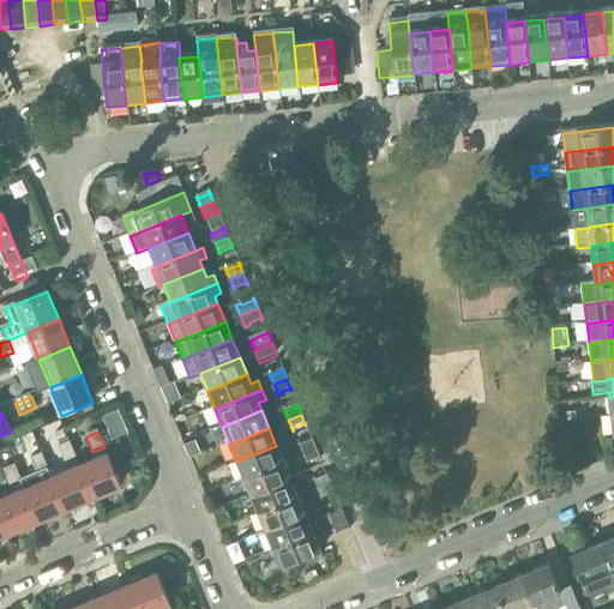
[(64,433),(55,436),(60,447),(68,444),(64,433)]
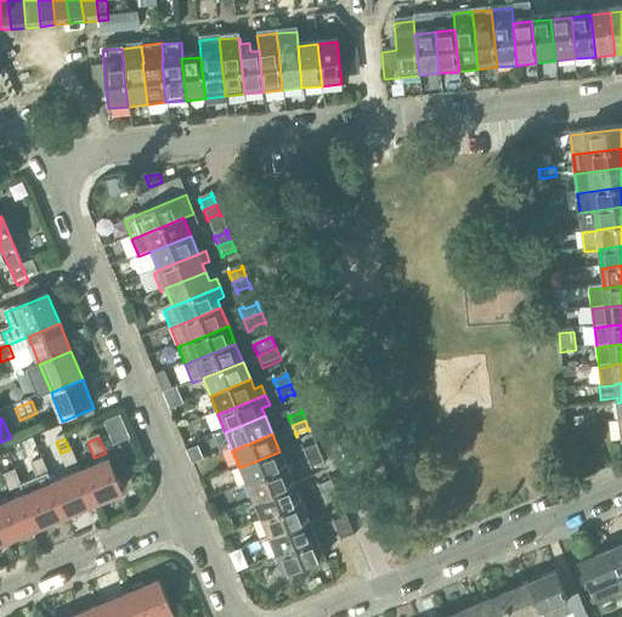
[(307,462),(320,456),(317,449),(318,449),(316,445),(315,446),(316,448),(304,452),(304,449),(301,451),(304,454),(307,462)]
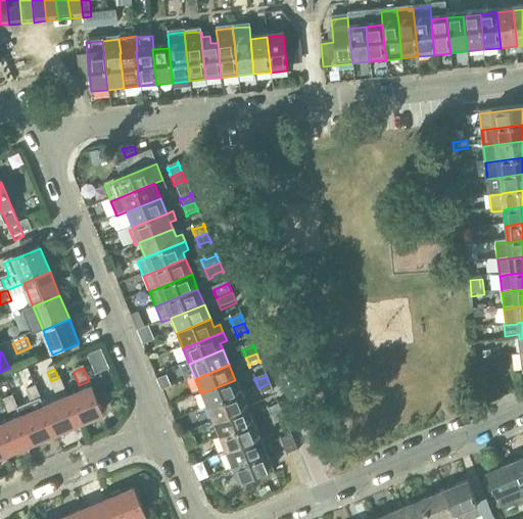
[(59,378),(50,382),(55,395),(65,391),(59,378)]
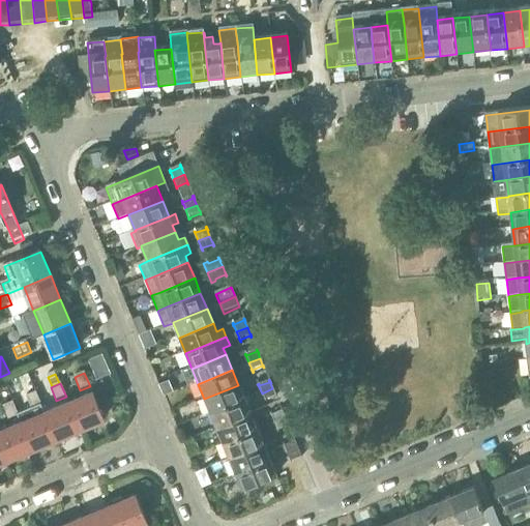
[(210,414),(244,400),(238,385),(204,399),(210,414)]
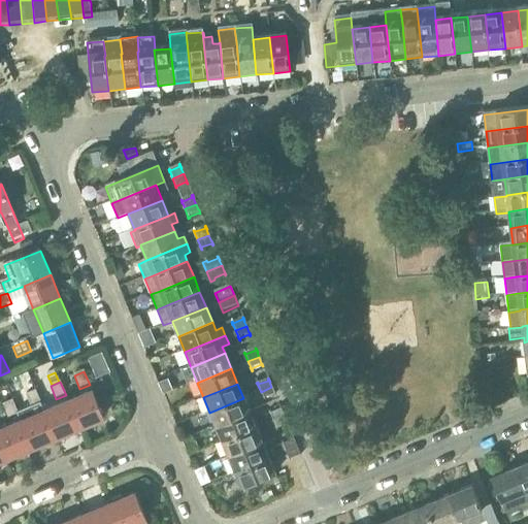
[(271,387),(261,392),(263,397),(263,398),(264,402),(265,401),(265,399),(274,395),(275,397),(276,397),(274,393),(273,393),(271,387)]
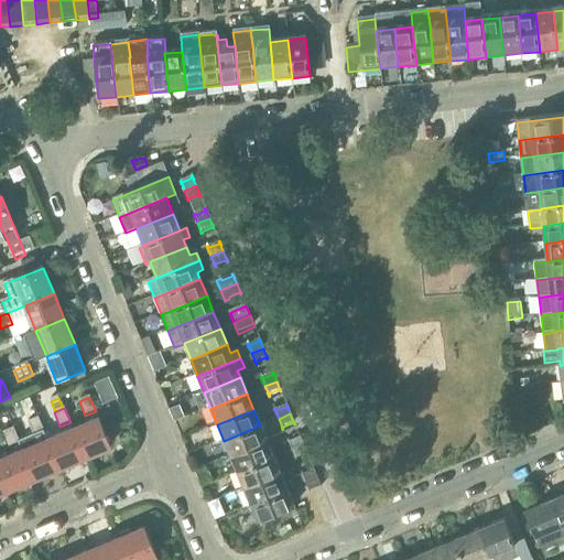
[(60,471),(47,442),(49,442),(39,419),(29,423),(34,437),(20,442),(20,443),(19,443),(23,453),(23,452),(35,481),(60,471)]
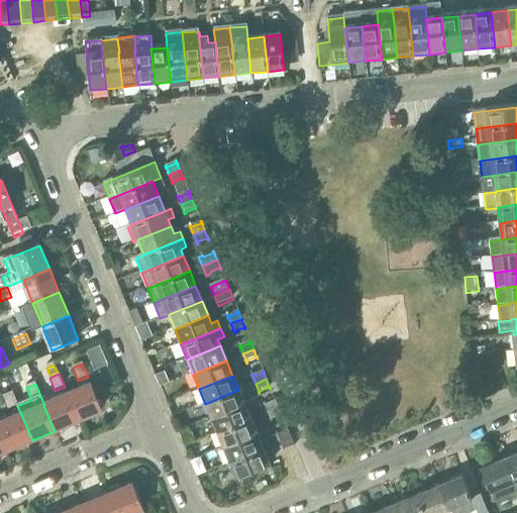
[(68,395),(78,421),(102,411),(91,385),(68,395)]
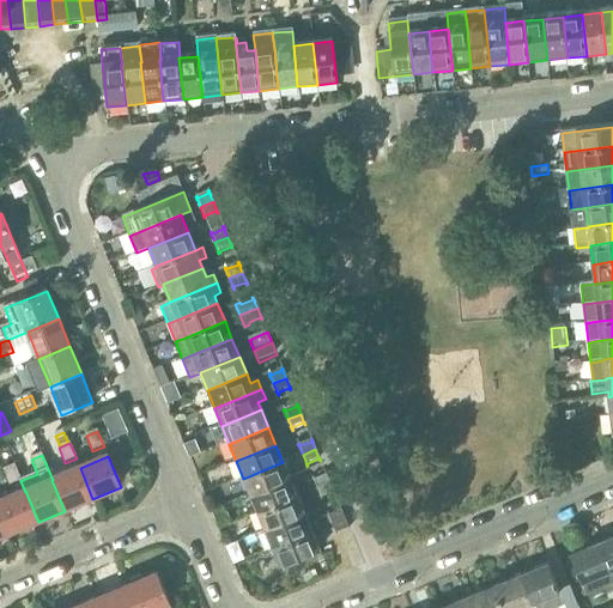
[(250,497),(290,480),(283,462),(243,479),(250,497)]
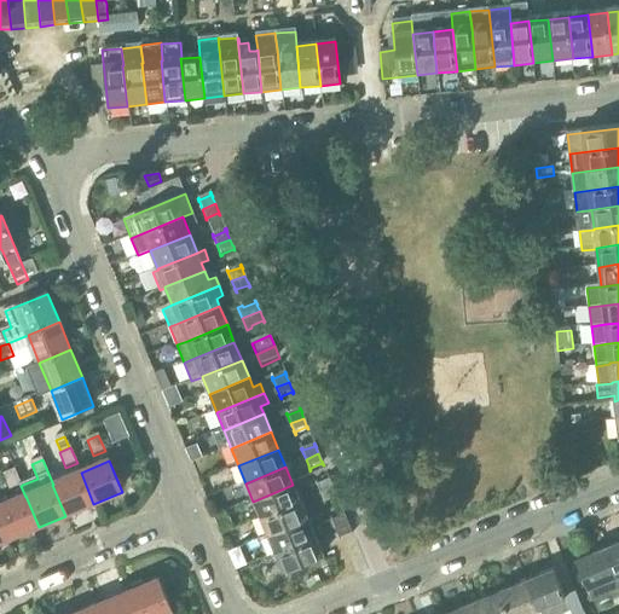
[(22,486),(22,485),(16,470),(4,475),(10,491),(21,486),(22,486)]
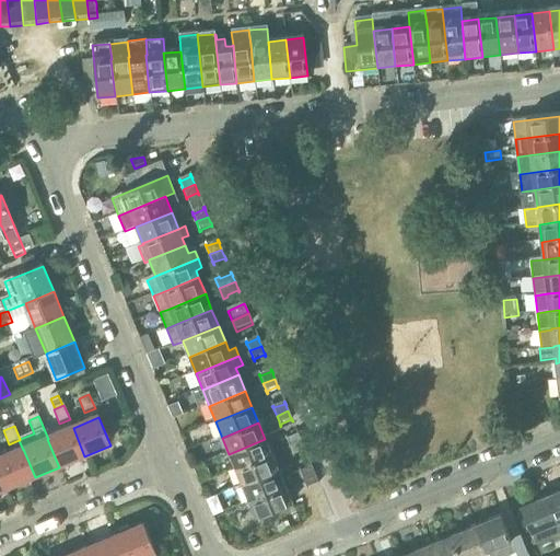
[(59,467),(84,456),(73,428),(48,439),(47,439),(59,467)]
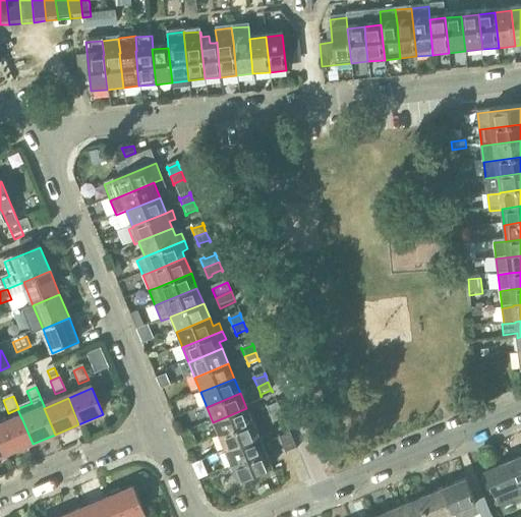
[(270,416),(281,412),(278,407),(279,407),(277,403),(276,403),(277,405),(268,409),(267,407),(266,407),(267,411),(268,411),(270,416)]
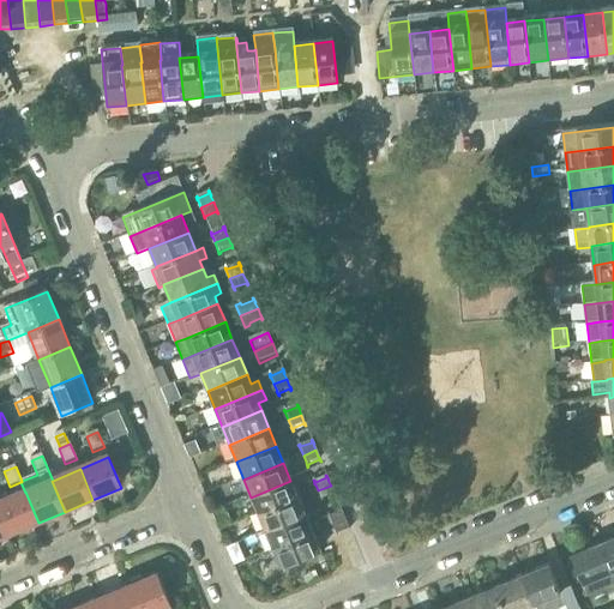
[(258,516),(298,499),(290,481),(251,498),(258,516)]
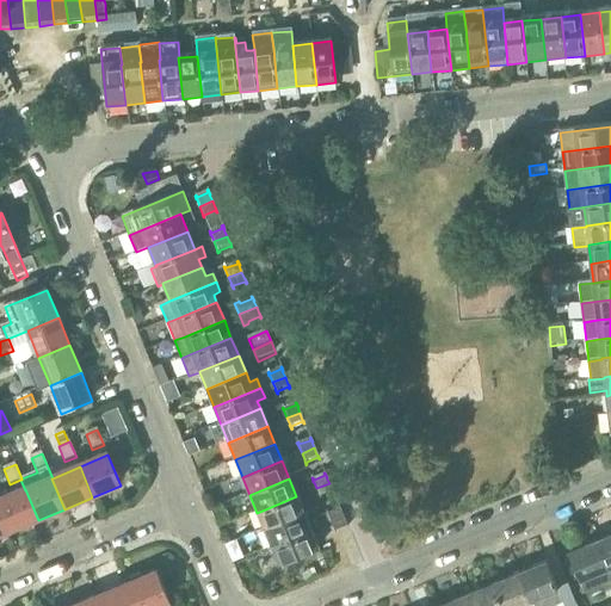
[(329,483),(316,488),(320,495),(319,495),(320,500),(322,499),(321,498),(332,493),(333,494),(334,494),(332,489),(329,483)]
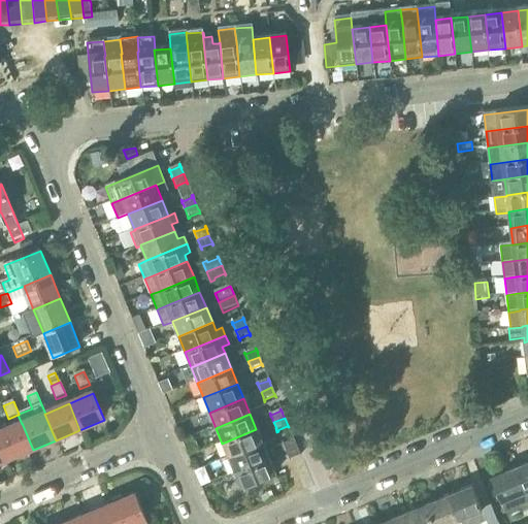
[(0,438),(8,460),(33,450),(22,423),(22,424),(0,432),(0,438)]
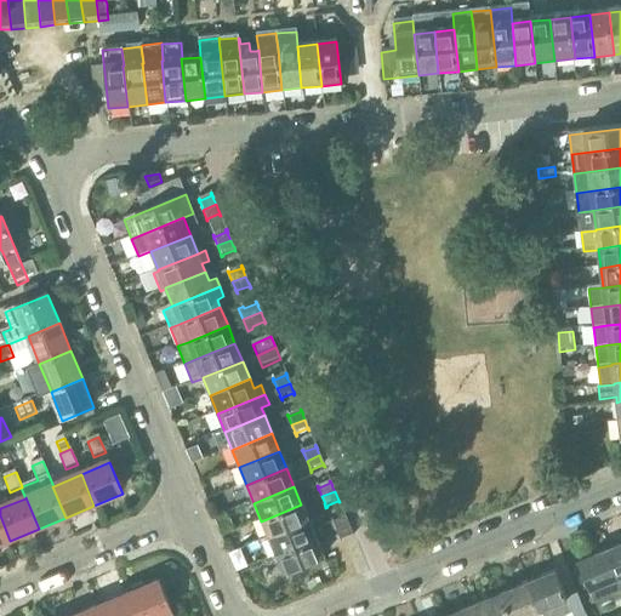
[(268,539),(309,523),(301,505),(261,522),(268,539)]
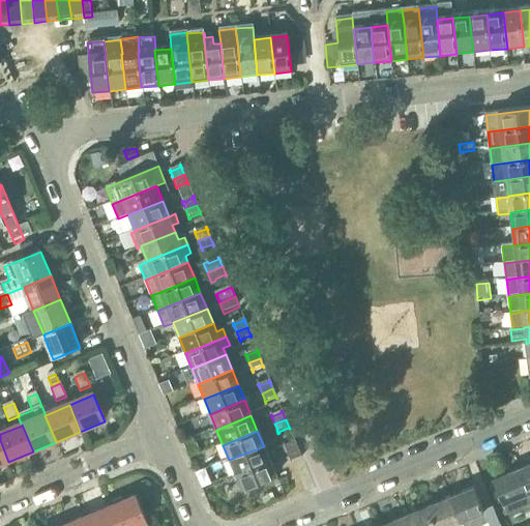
[(0,465),(8,462),(0,440),(0,465)]
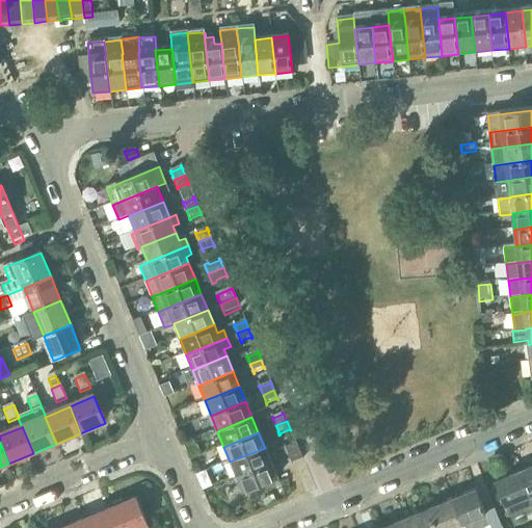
[(288,456),(299,452),(296,446),(297,446),(295,442),(294,443),(295,445),(286,448),(285,446),(284,447),(285,451),(286,450),(288,456)]
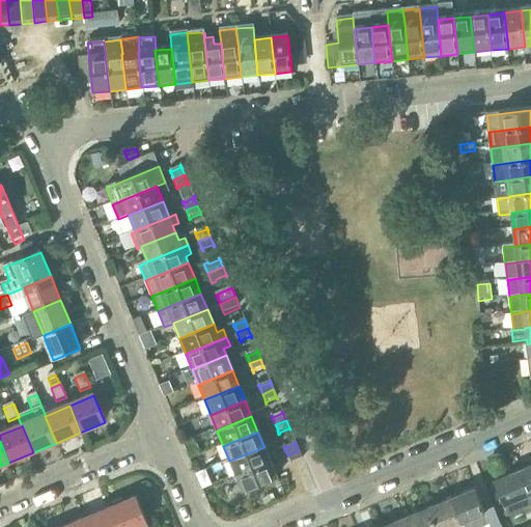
[(236,477),(271,463),(264,447),(229,461),(236,477)]
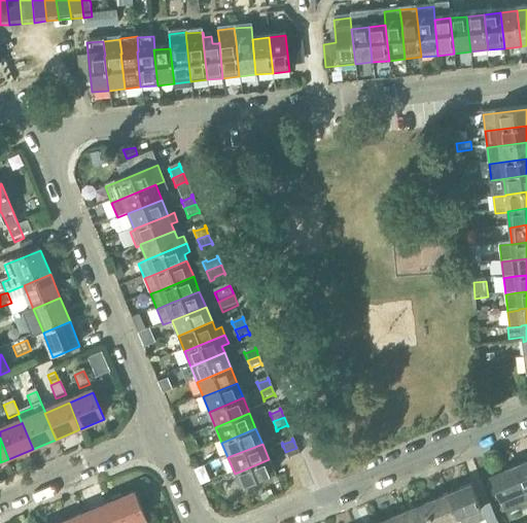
[(296,448),(285,452),(288,458),(287,458),(289,462),(290,461),(289,459),(300,455),(300,458),(301,457),(299,452),(297,452),(296,448)]
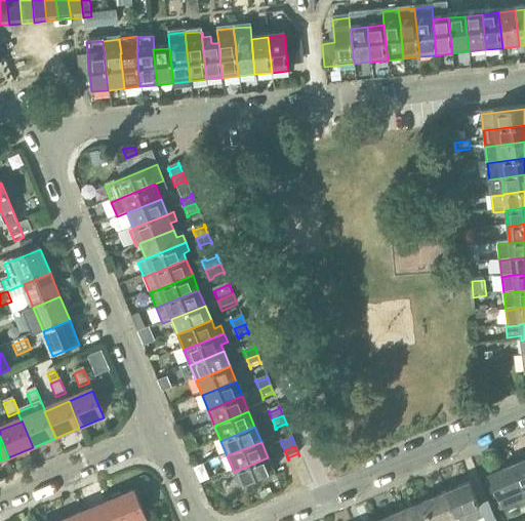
[(268,457),(234,472),(240,487),(274,474),(268,457)]
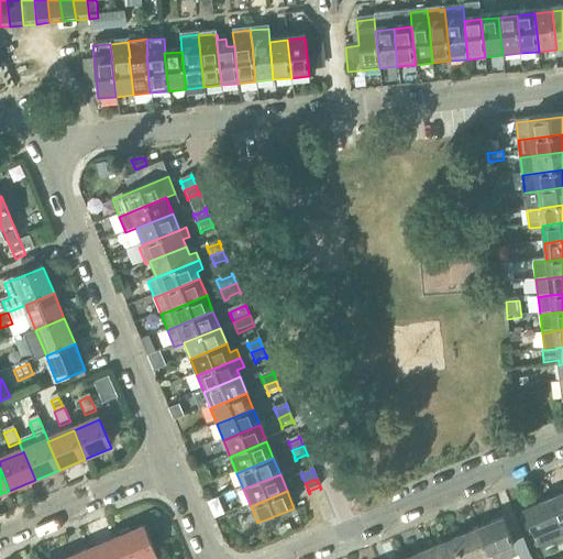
[(562,494),(549,501),(560,526),(562,535),(562,494)]
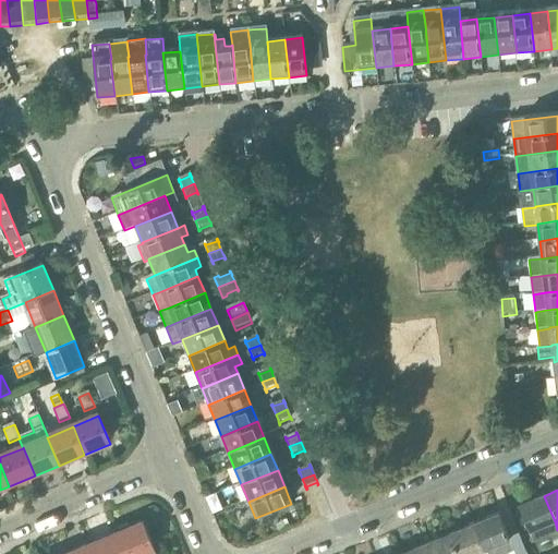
[(544,496),(519,506),(534,543),(557,532),(557,530),(555,521),(544,496)]
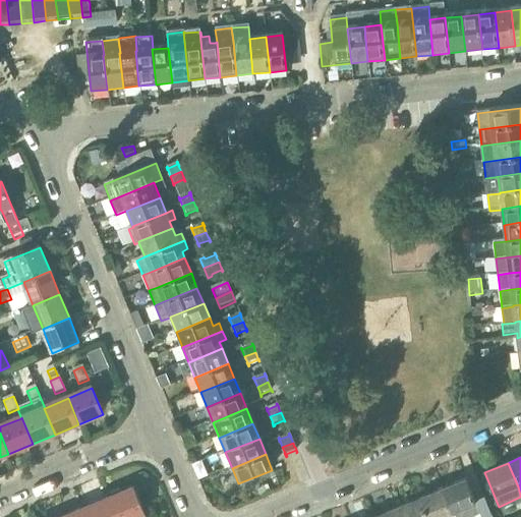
[(480,516),(475,504),(466,480),(442,490),(452,514),(453,516),(480,516)]
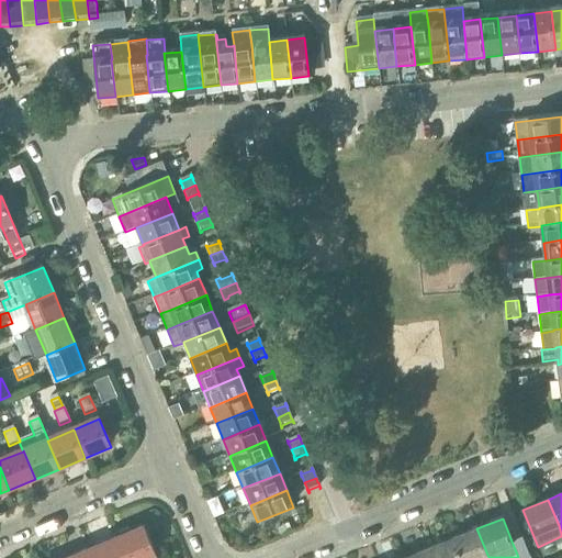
[(119,538),(125,557),(153,557),(156,556),(145,527),(119,538)]
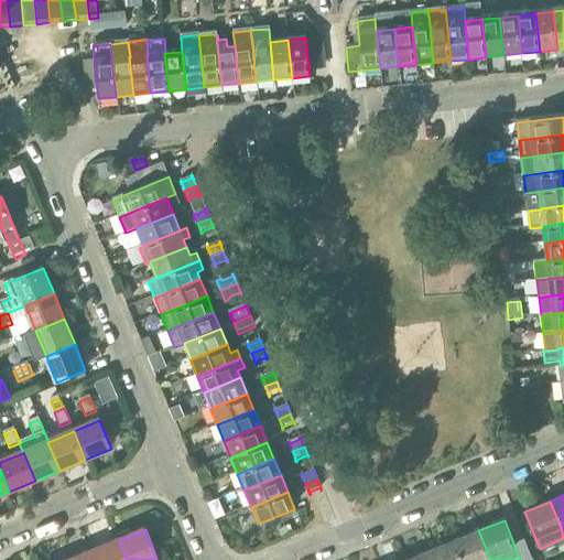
[(483,559),(489,557),(478,530),(454,541),(462,559),(483,559)]
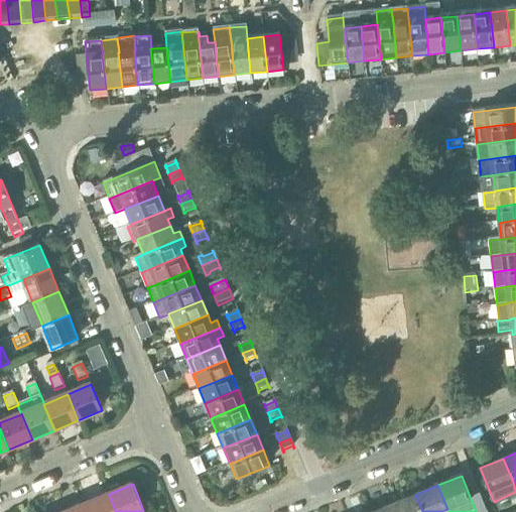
[(115,511),(109,494),(85,504),(88,511),(115,511)]
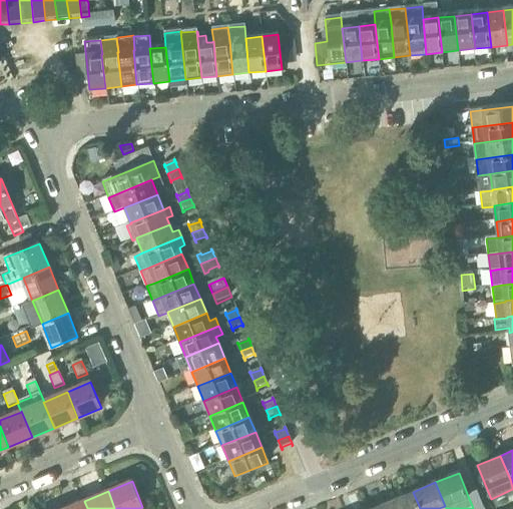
[(420,508),(413,492),(392,500),(395,508),(420,508)]
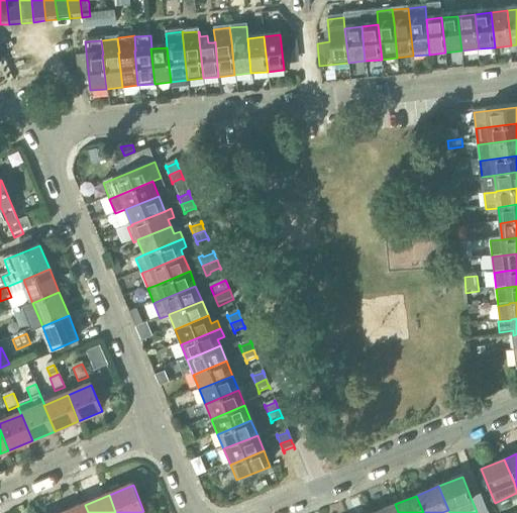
[(398,512),(395,504),(377,512),(398,512)]
